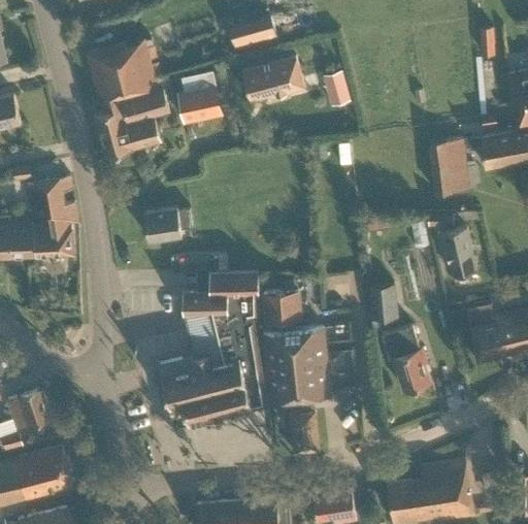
[(269,18),(231,28),(237,50),(275,39),(269,18)]
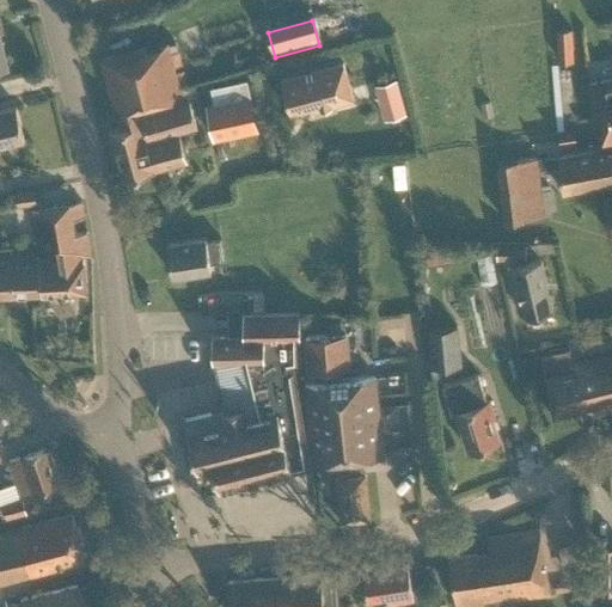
[(573,66),(571,31),(556,32),(558,67),(573,66)]
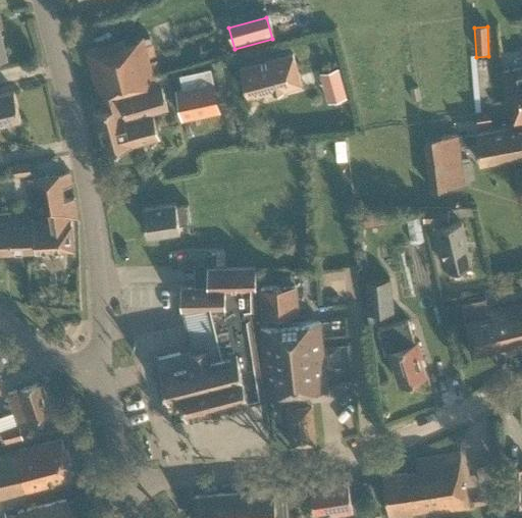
[(98,103),(116,98),(155,88),(143,40),(86,54),(98,103)]
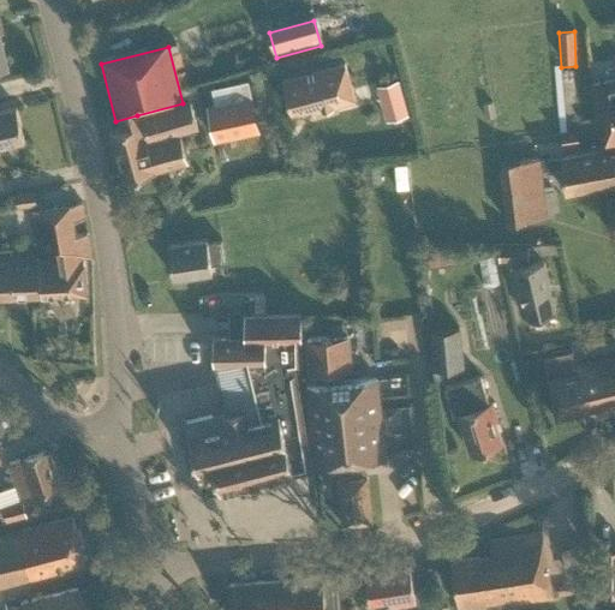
[(312,117),(356,105),(345,67),(282,85),(292,118),(311,113),(312,117)]
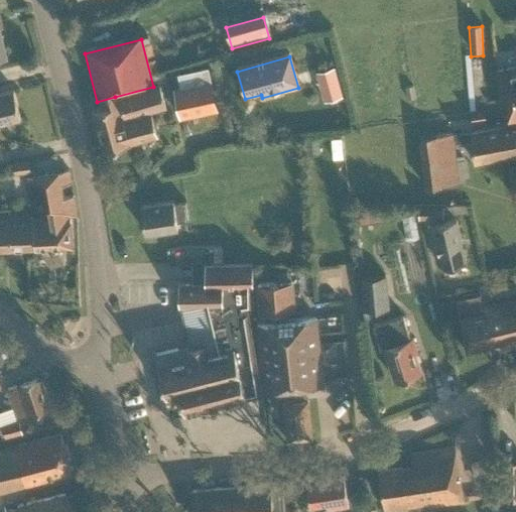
[(515,70),(497,74),(503,110),(506,128),(502,129),(508,161),(515,159),(515,70)]
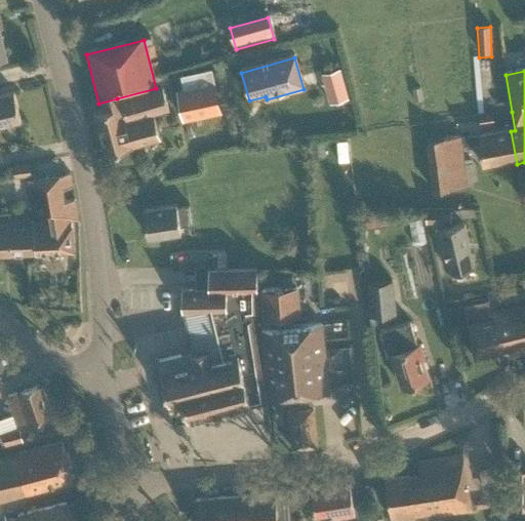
[(184,92),(177,94),(184,123),(220,115),(211,72),(180,78),(184,92)]
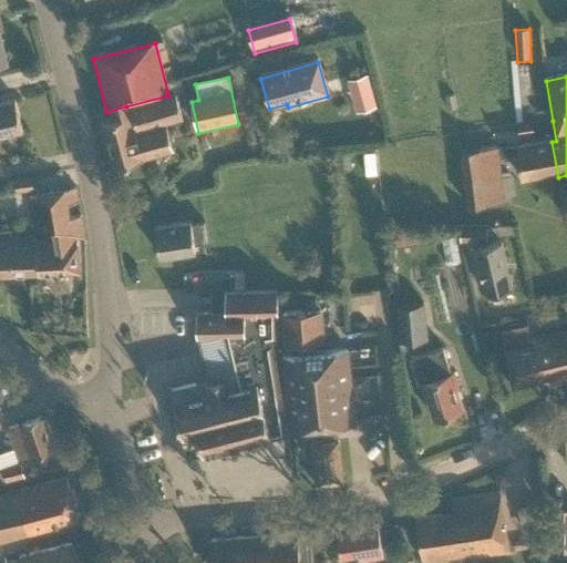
[(367,78),(353,82),(362,112),(375,109),(367,78)]
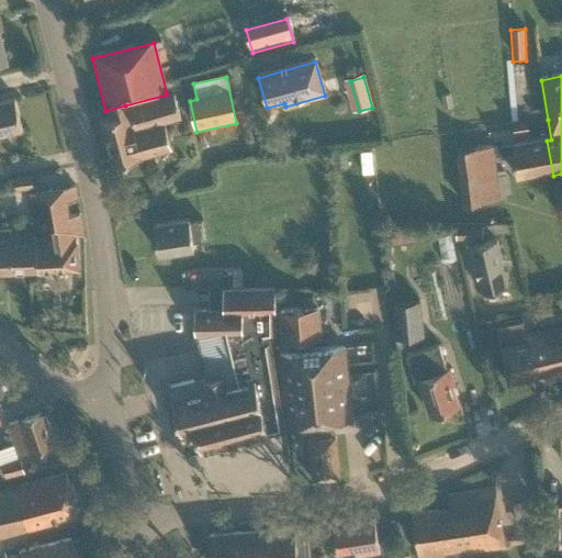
[(179,82),(166,87),(168,95),(181,91),(179,82)]
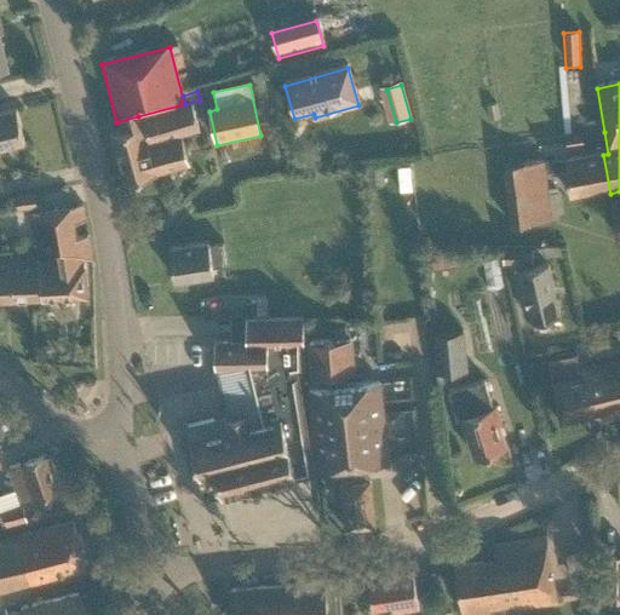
[(147,139),(156,176),(187,166),(178,136),(199,130),(191,105),(142,120),(148,139),(147,139)]
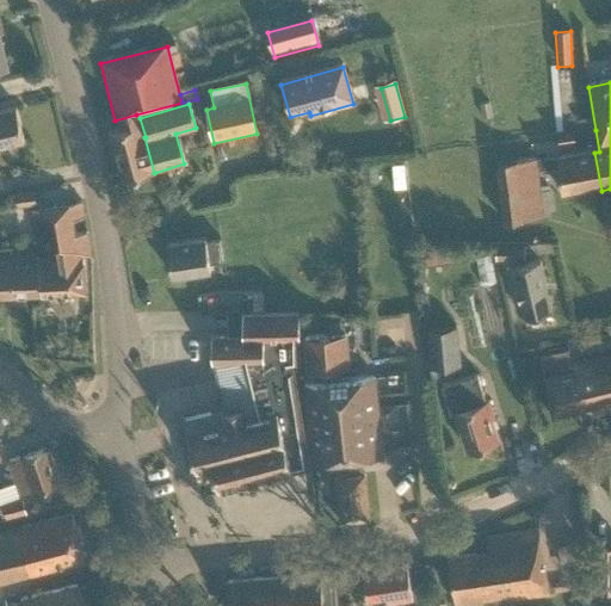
[(480,109),(483,123),(493,121),(491,106),(480,109)]
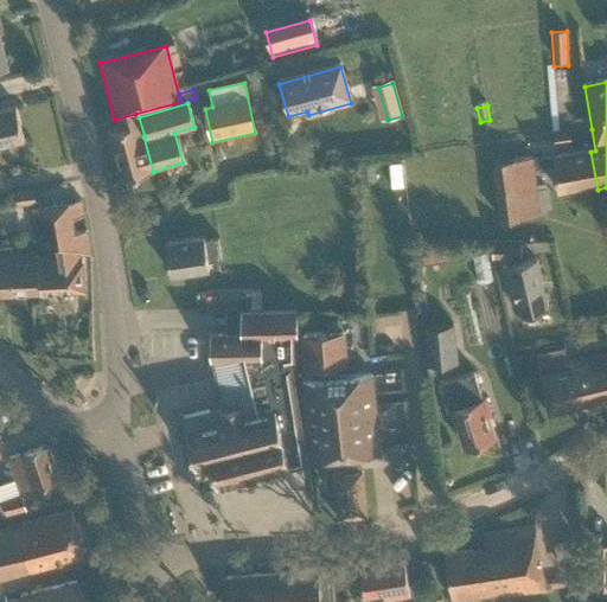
[(0,147),(25,142),(17,109),(0,113),(0,147)]
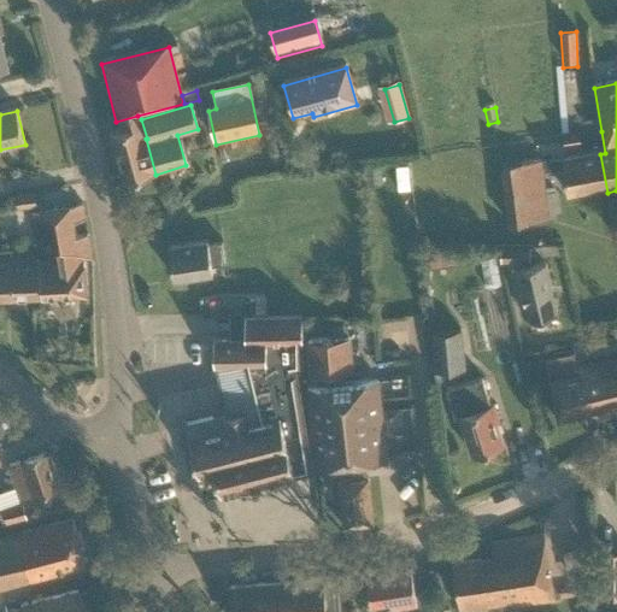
[(137,116),(116,122),(119,134),(110,136),(123,184),(156,176),(156,175),(146,139),(145,139),(142,129),(141,129),(137,116)]
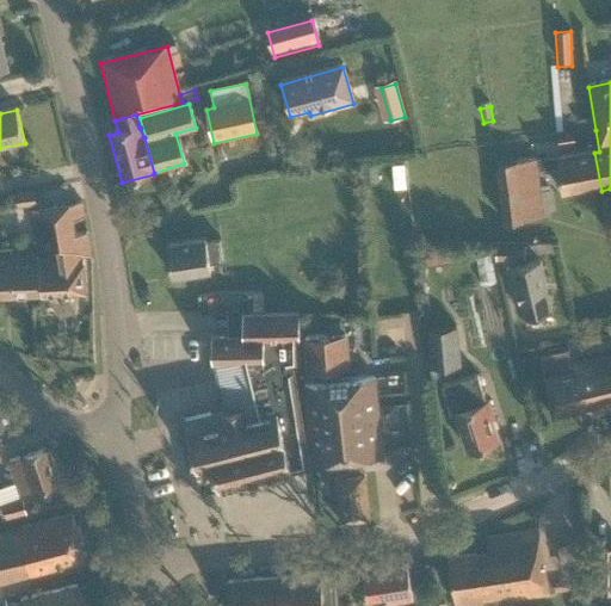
[(574,134),(556,136),(559,149),(576,146),(574,134)]
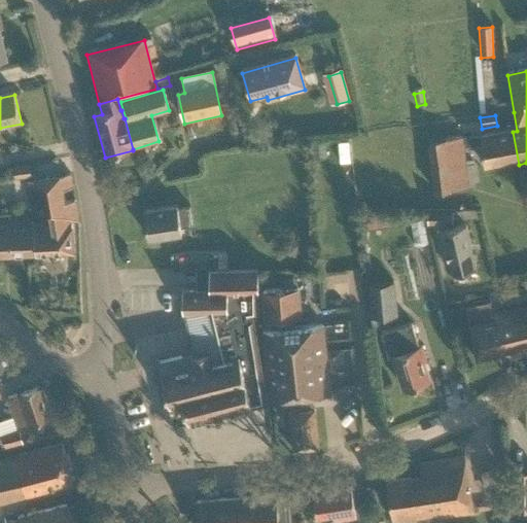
[(462,130),(422,135),(429,195),(469,189),(465,152),(483,150),(485,170),(519,165),(513,132),(482,138),(481,134),(463,137),(462,130)]
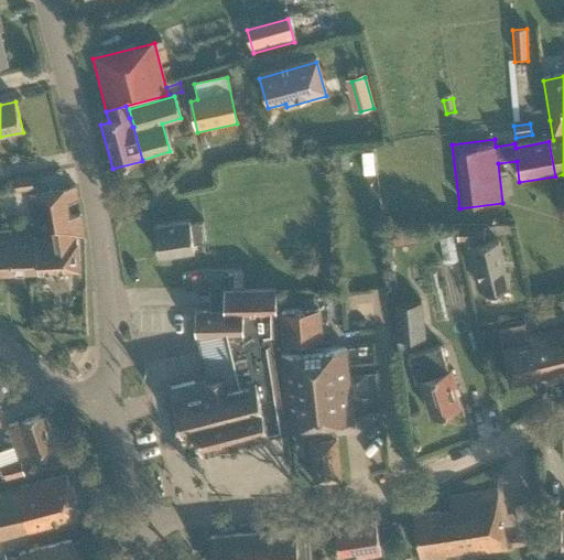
[(350,171),(349,154),(333,157),(334,172),(350,171)]
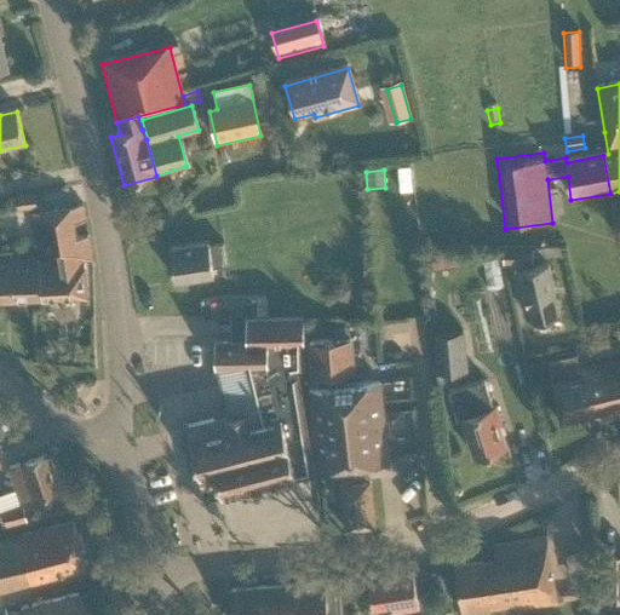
[(34,195),(16,199),(19,214),(38,211),(34,195)]
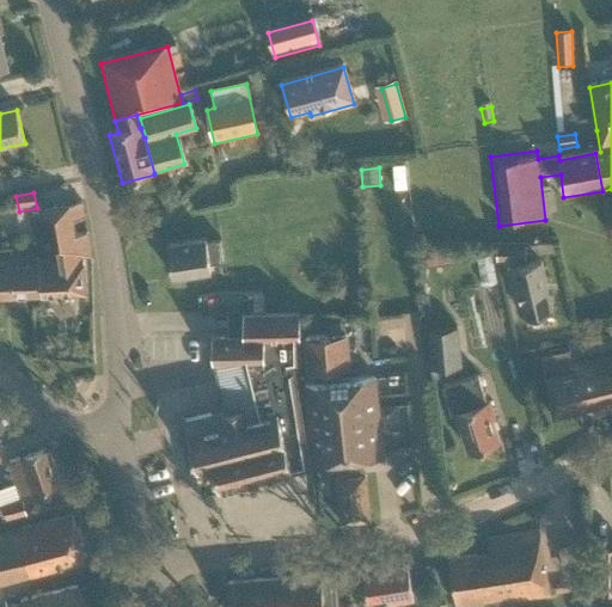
[(75,238),(73,222),(85,221),(81,204),(32,214),(40,259),(42,299),(86,296),(84,261),(92,259),(87,235),(75,238)]
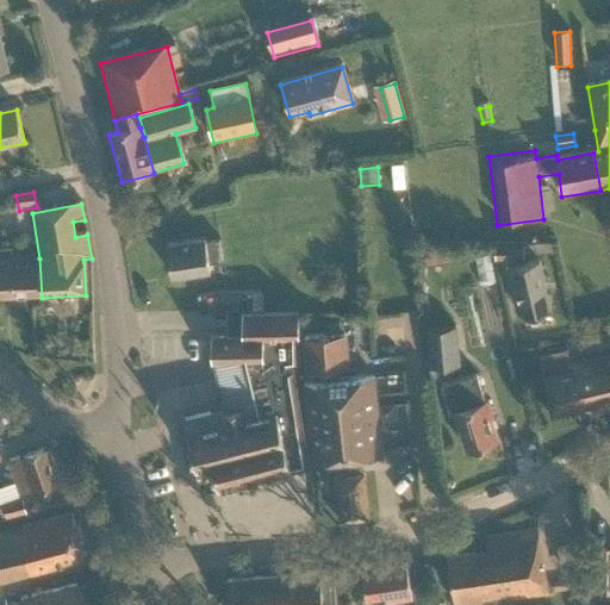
[(205,241),(167,247),(172,280),(210,274),(209,266),(222,264),(219,244),(205,245),(205,241)]
